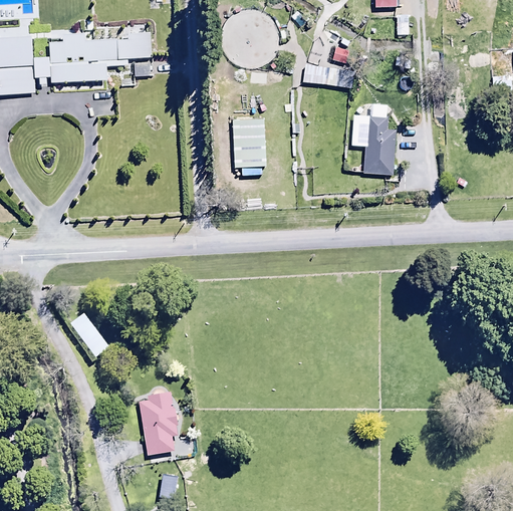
[(374,0),(374,9),(397,9),(396,0),(374,0)]
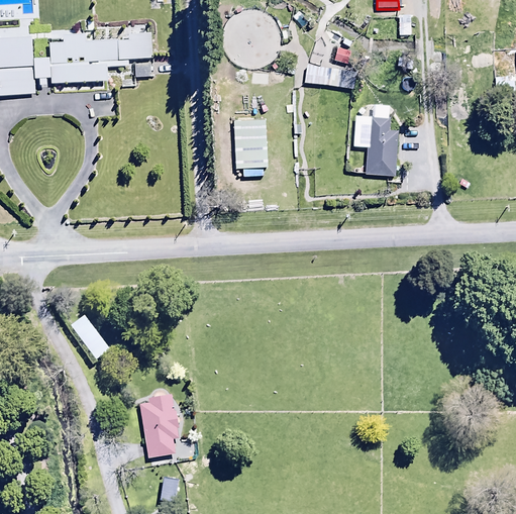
[(411,35),(411,14),(398,15),(399,35),(411,35)]
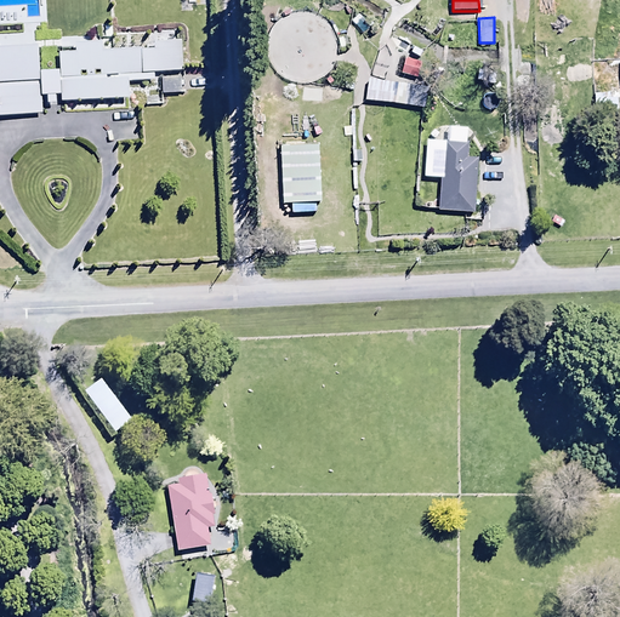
[(155,79),(155,70),(185,69),(182,36),(155,38),(155,46),(104,49),(103,39),(77,40),(77,49),(60,50),(61,68),(40,69),(39,41),(0,44),(0,113),(44,112),(43,95),(62,93),(62,98),(130,95),(130,80),(155,79)]
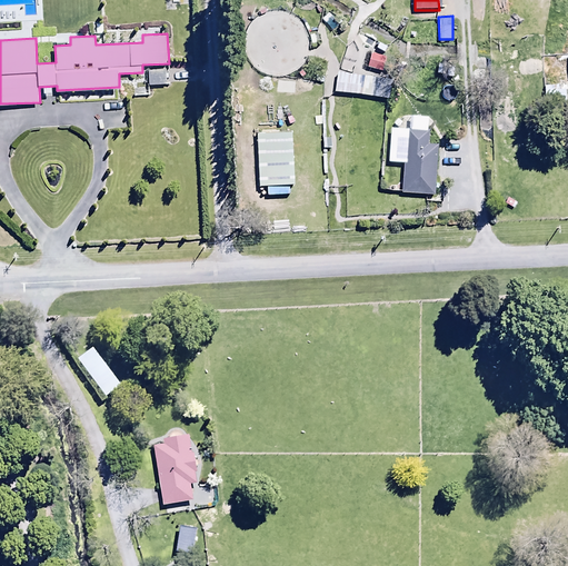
[(387,57),(372,53),(368,67),(382,70),(387,57)]
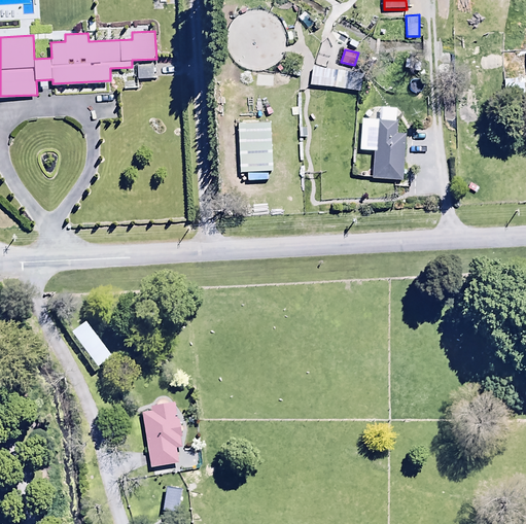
[(137,65),(138,78),(158,76),(156,64),(137,65)]
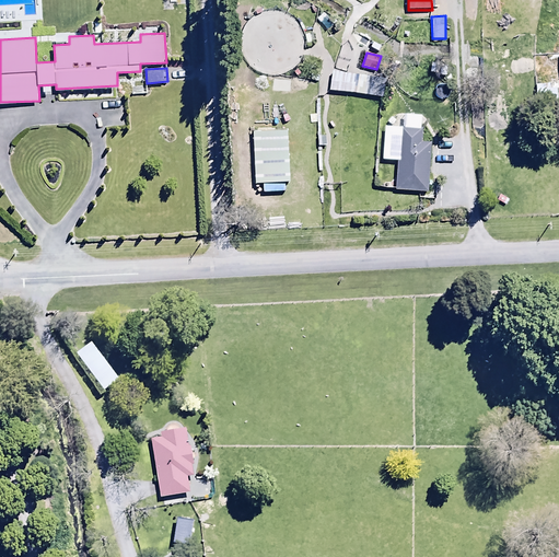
[(357,79),(345,78),(344,89),(354,91),(357,79)]
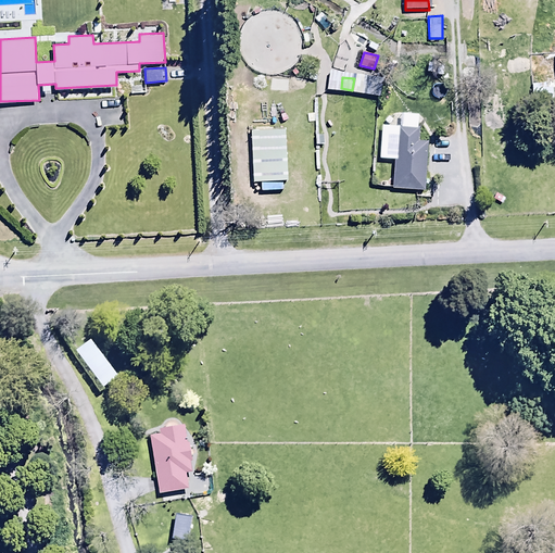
[(554,83),(532,84),(533,105),(554,104),(554,83)]
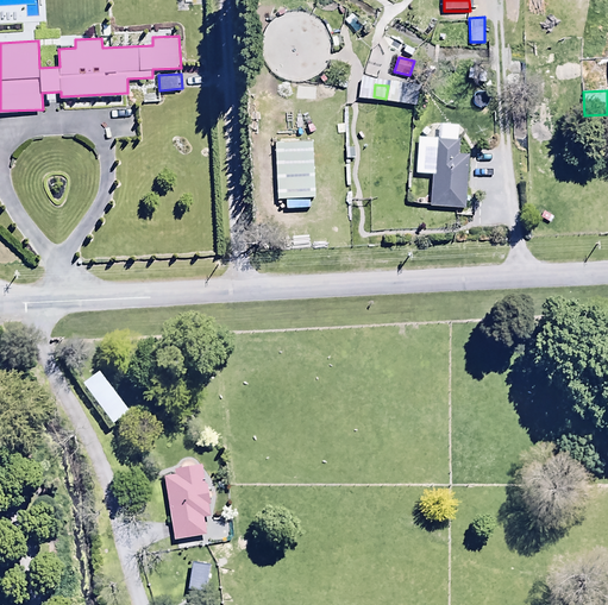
[(431,203),(467,207),(471,156),(459,155),(461,142),(458,142),(459,125),(439,123),(438,137),(436,137),(431,203)]
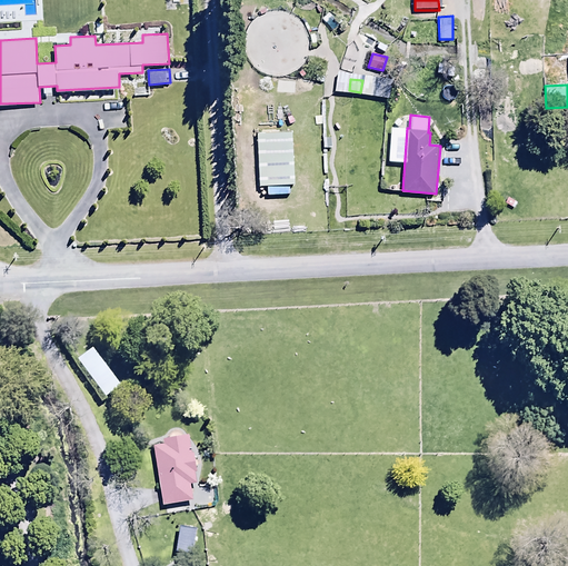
[(121,387),(93,348),(78,359),(107,398),(121,387)]
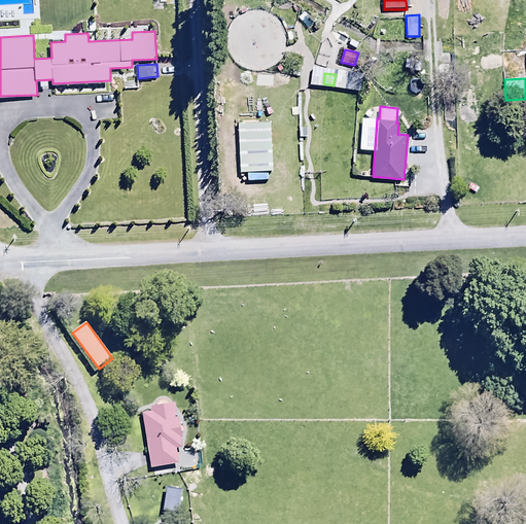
[(175,405),(151,408),(152,412),(144,413),(152,467),(178,463),(176,448),(182,447),(175,405)]
